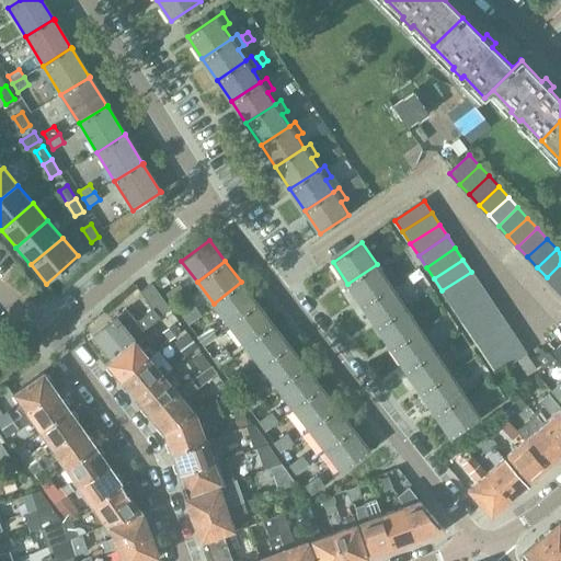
[(347,284),(362,306),(391,286),(377,264),(347,284)]
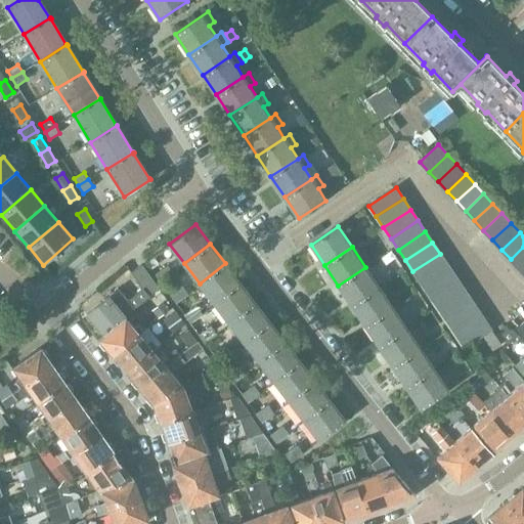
[(523,247),(511,259),(520,269),(523,264),(523,247)]
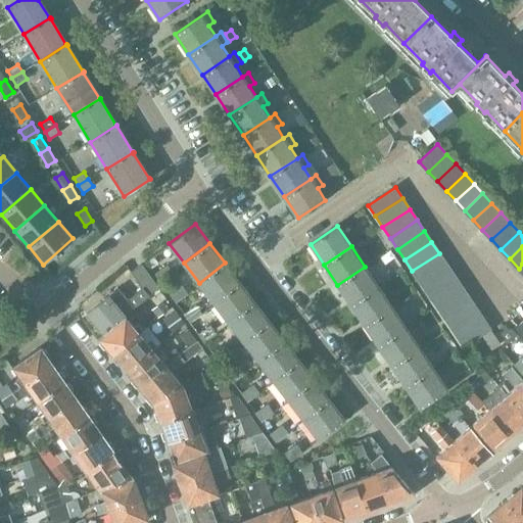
[(412,271),(419,282),(446,264),(439,253),(412,271)]
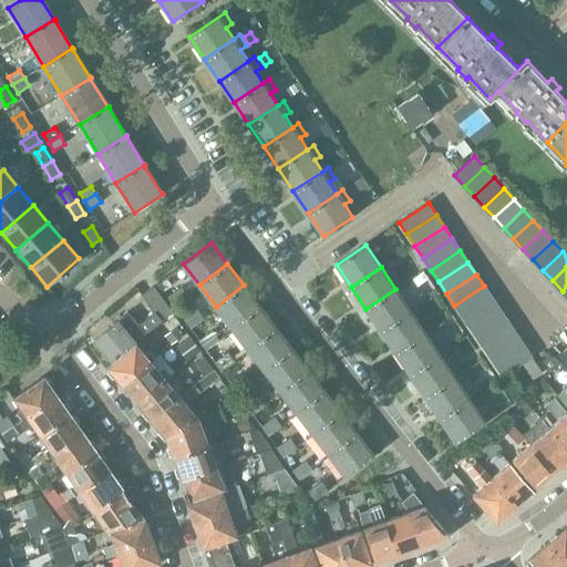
[(216,307),(232,328),(260,306),(244,285),(216,307)]
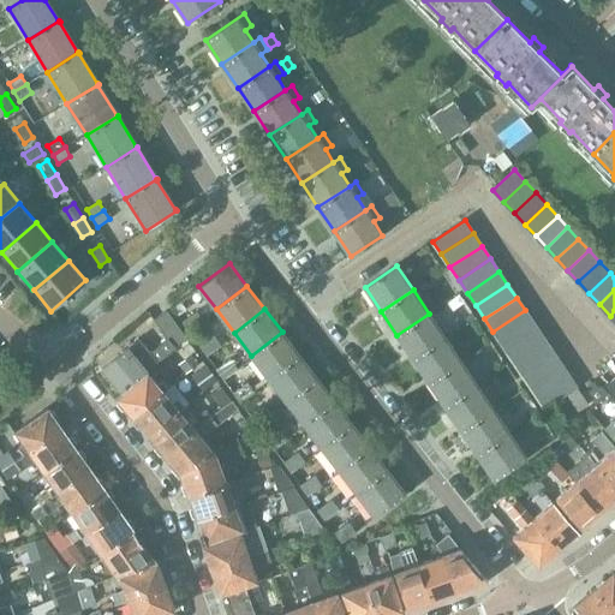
[(493,332),(501,345),(533,323),(525,310),(493,332)]
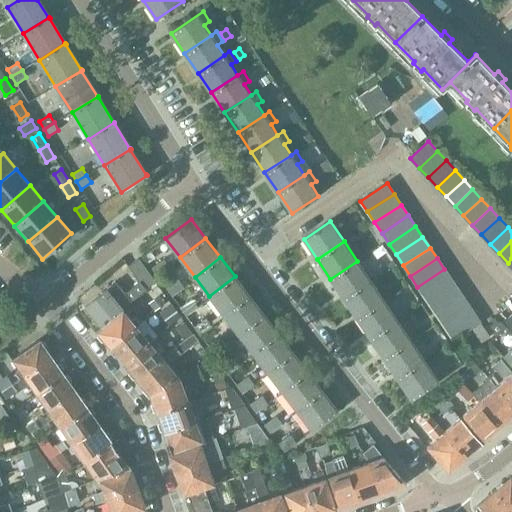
[(145,290),(156,282),(138,259),(128,266),(145,290)]
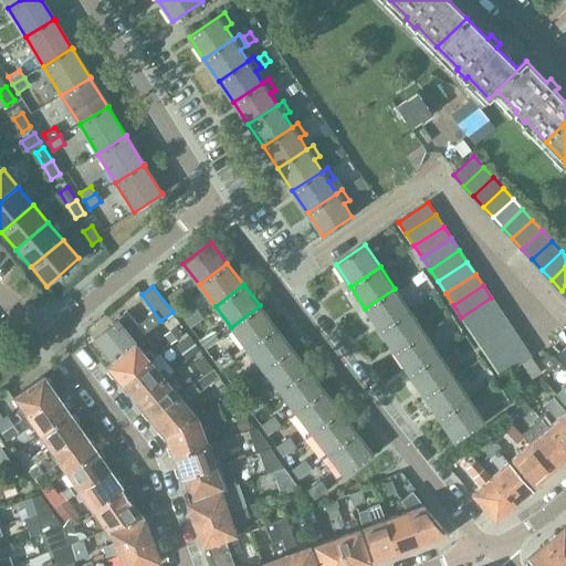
[(168,296),(174,304),(187,295),(181,287),(168,296)]
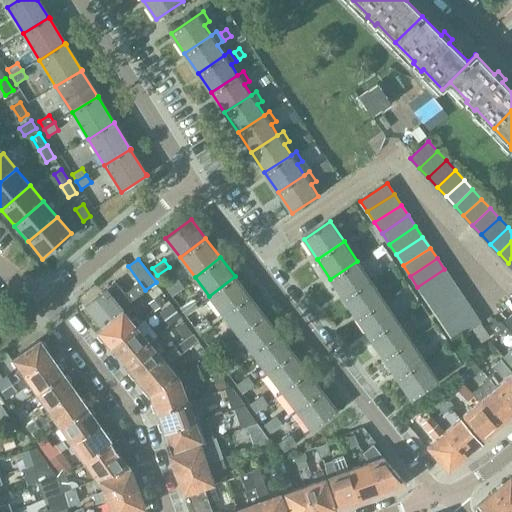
[(330,279),(344,299),(370,281),(357,261),(330,279)]
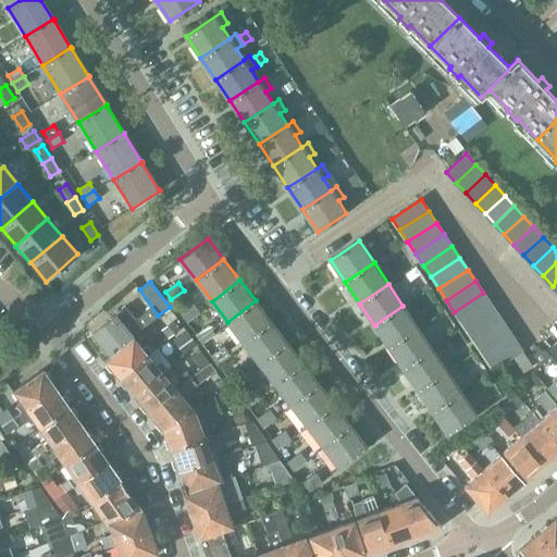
[(454,312),(462,323),(491,305),(483,293),(454,312)]
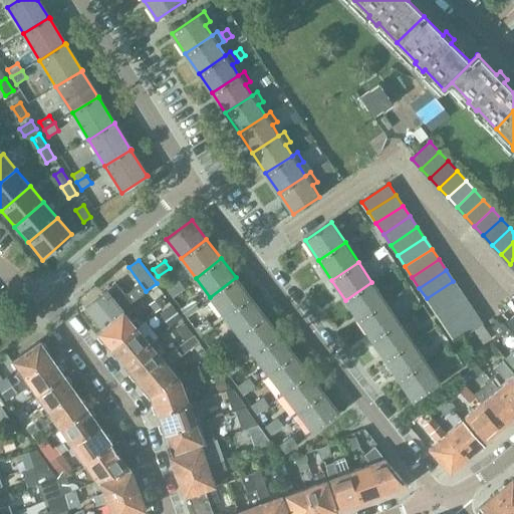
[(210,297),(225,316),(250,297),(236,277),(210,297)]
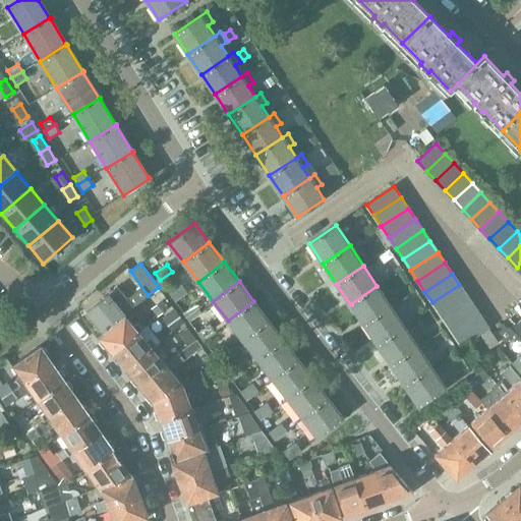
[(169,293),(175,301),(186,292),(181,284),(169,293)]
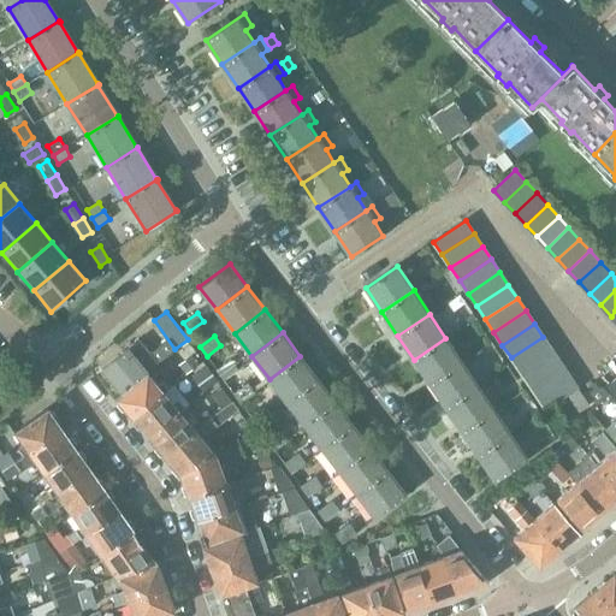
[(511,357),(520,371),(551,350),(543,337),(511,357)]
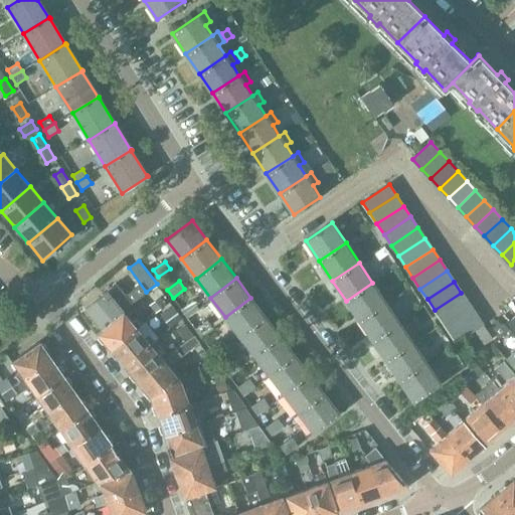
[(346,301),(359,321),(386,303),(372,283),(346,301)]
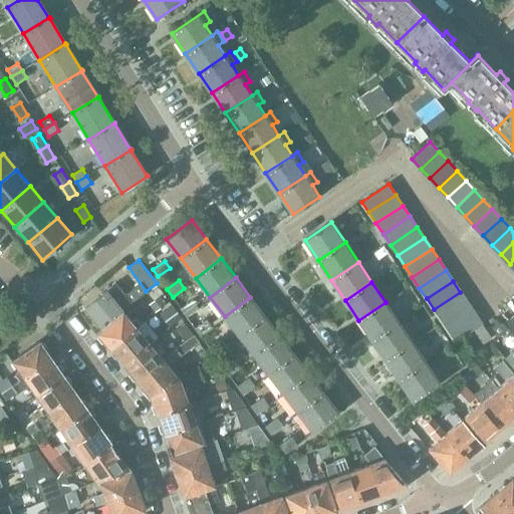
[(85,308),(102,328),(122,310),(132,302),(115,283),(85,308)]
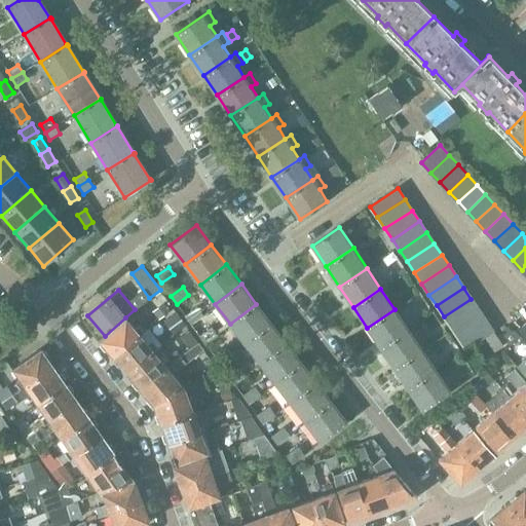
[(444,316),(451,328),(479,309),(471,299),(444,316)]
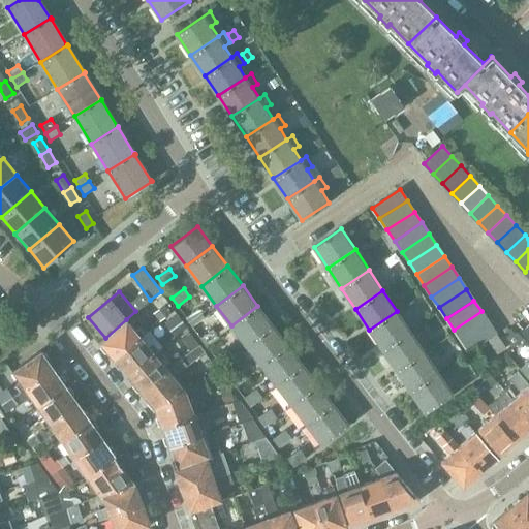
[(231,325),(246,345),(273,325),(257,306),(231,325)]
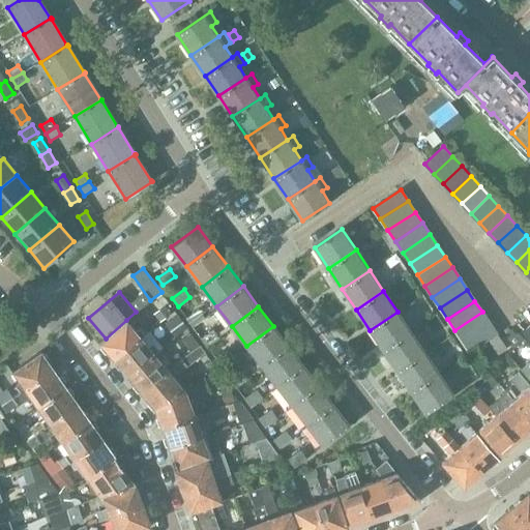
[(186,318),(192,326),(204,317),(199,310),(186,318)]
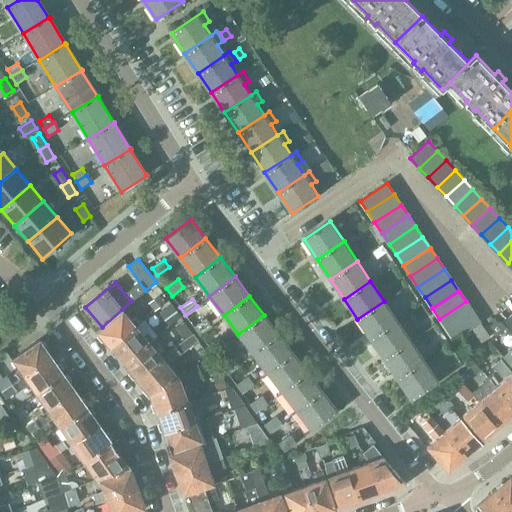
[(357,319),(371,339),(397,321),(384,301),(357,319)]
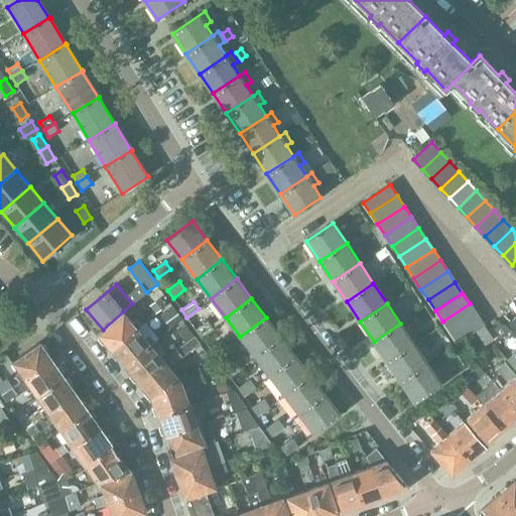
[(442,321),(449,333),(477,314),(470,303),(442,321)]
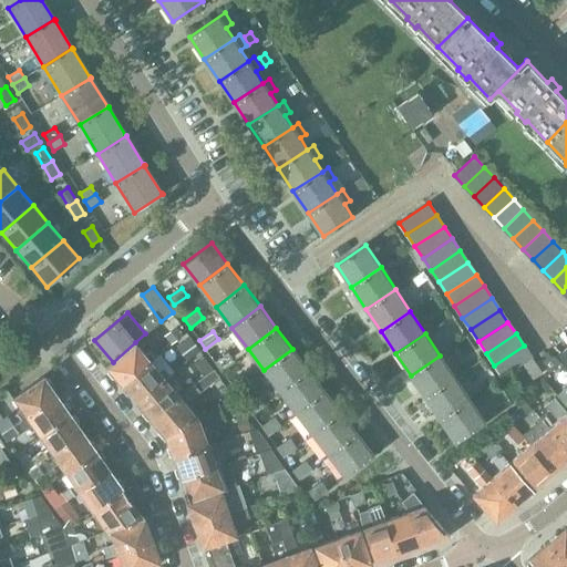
[(122,384),(151,361),(155,358),(150,350),(145,353),(135,342),(113,362),(107,367),(109,369),(107,372),(113,378),(116,378),(122,384)]
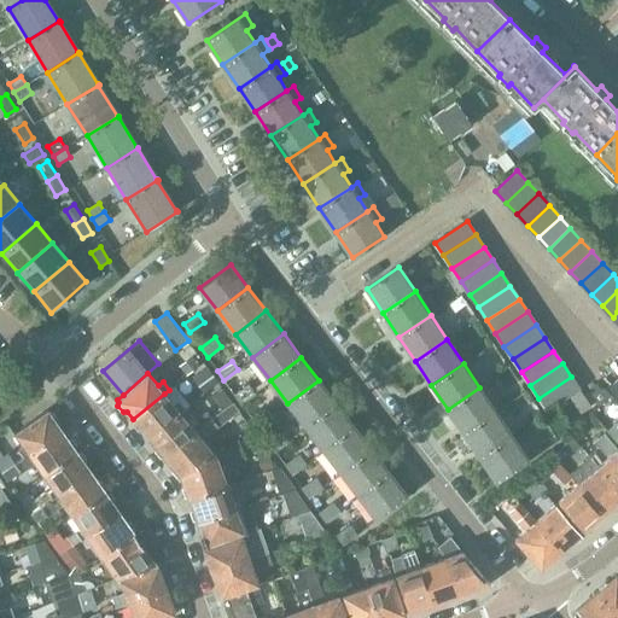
[(197,385),(203,394),(217,382),(213,374),(197,385)]
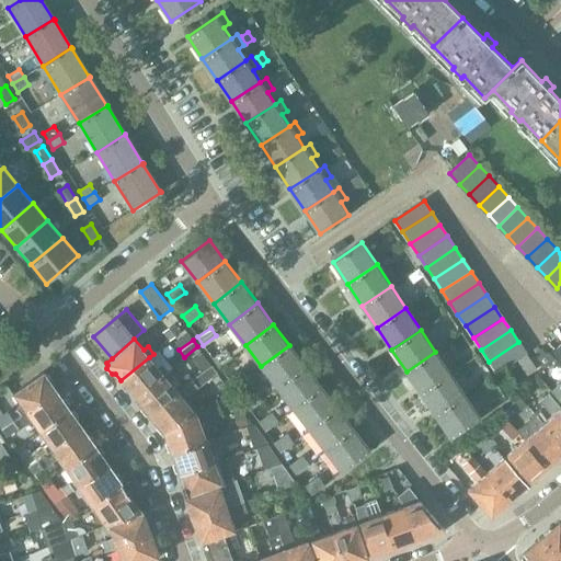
[(518,342),(489,362),(496,373),(526,354),(518,342)]
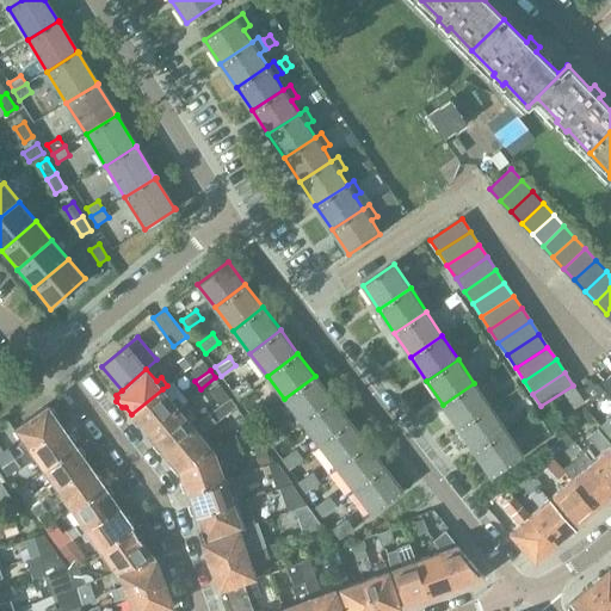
[(284,399),(302,421),(333,399),(315,376),(284,399)]
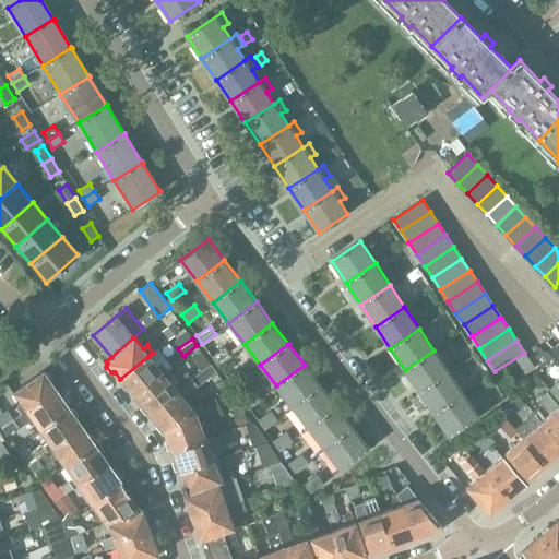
[(558,364),(558,346),(558,345),(549,353),(558,364)]
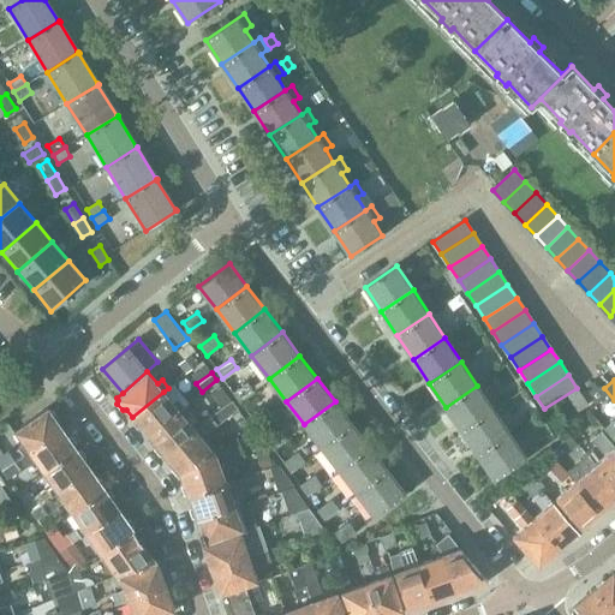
[(233,393),(240,401),(254,392),(248,383),(233,393)]
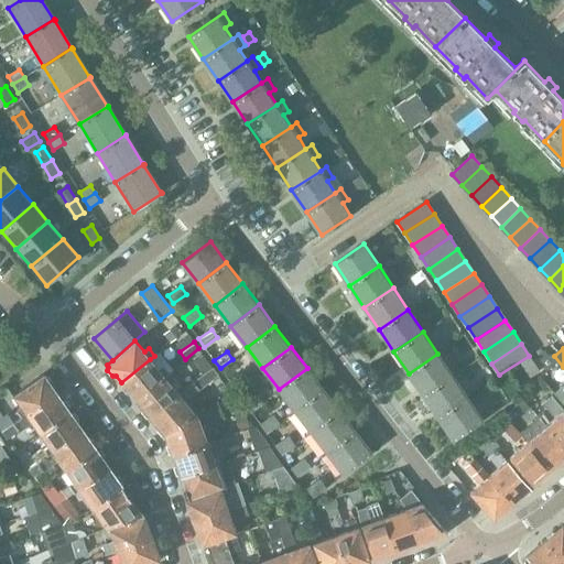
[(409,373),(423,396),(453,376),(437,354),(409,373)]
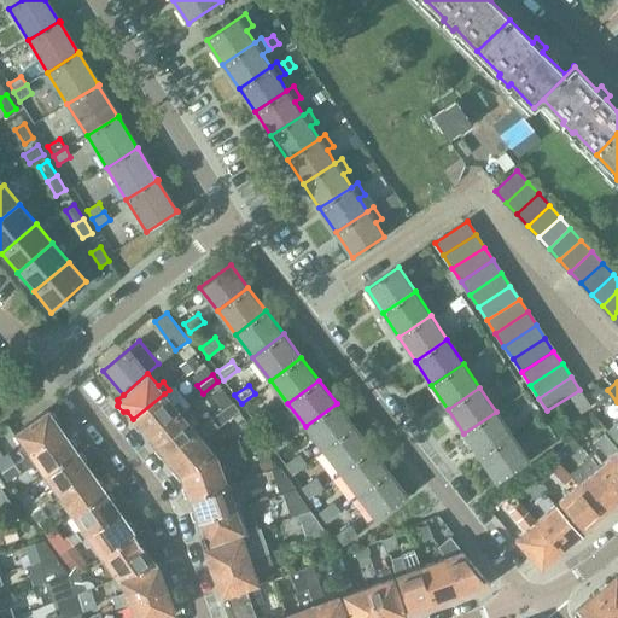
[(222,389),(216,394),(223,404),(231,400),(222,389)]
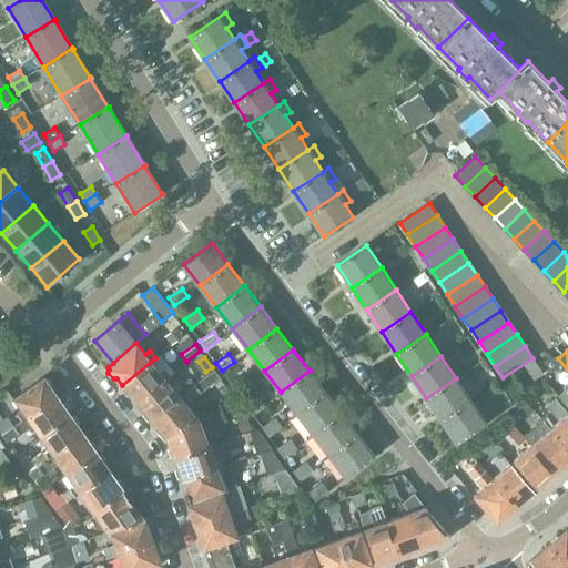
[(544,373),(534,358),(524,364),(534,379),(544,373)]
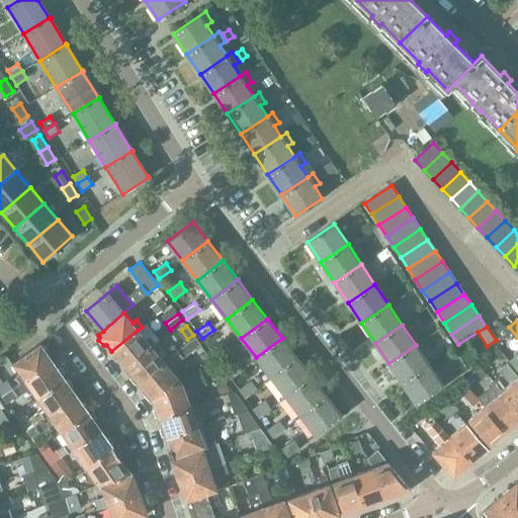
[(119,361),(125,367),(155,343),(150,336),(146,339),(138,330),(111,351),(112,353),(111,355),(116,361),(119,361)]
